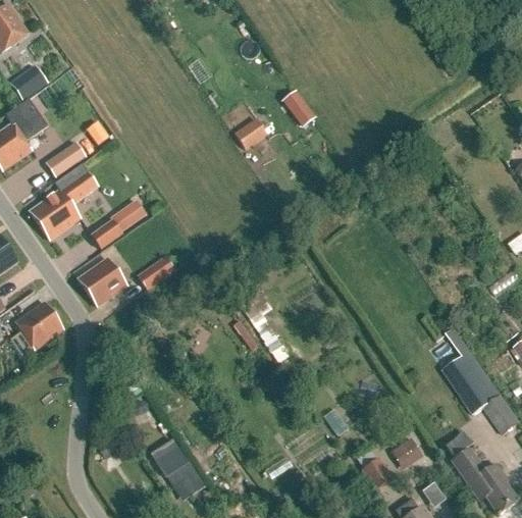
[(0,8),(0,51),(0,52),(28,33),(7,3),(0,8)]
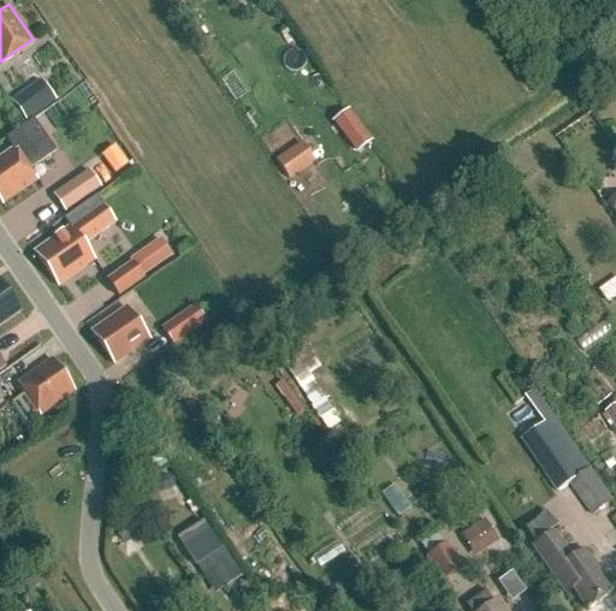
[(41,76),(11,98),(25,119),(55,96),(41,76)]
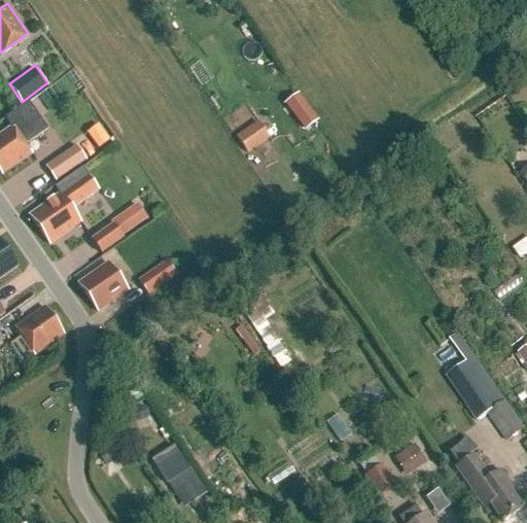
[(305,127),(316,118),(296,94),(286,101),(305,127)]
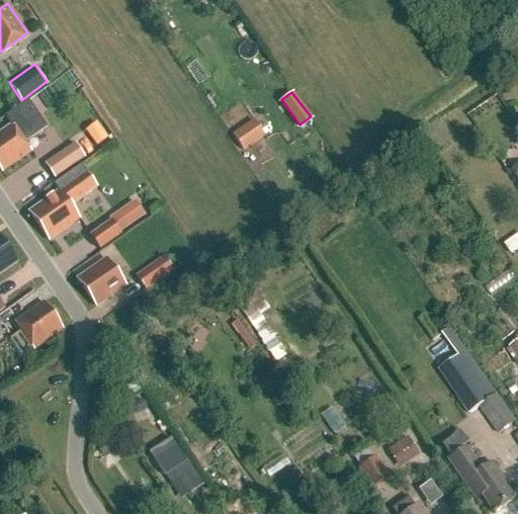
[(0,130),(0,166),(1,169),(30,149),(25,140),(47,124),(27,98),(5,114),(10,122),(0,130)]
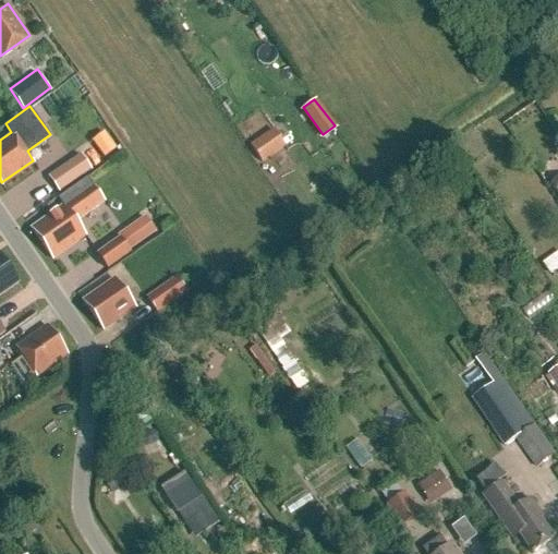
[(253,140),(264,158),(287,144),(276,125),(253,140)]
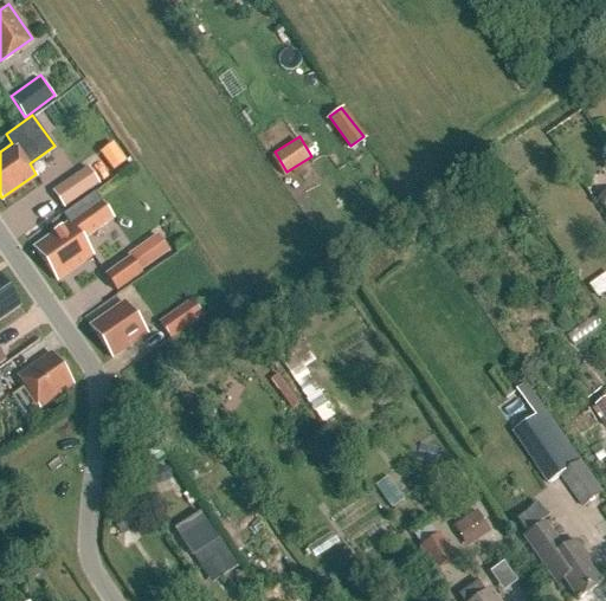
[(52,188),(64,205),(98,181),(88,165),(52,188)]
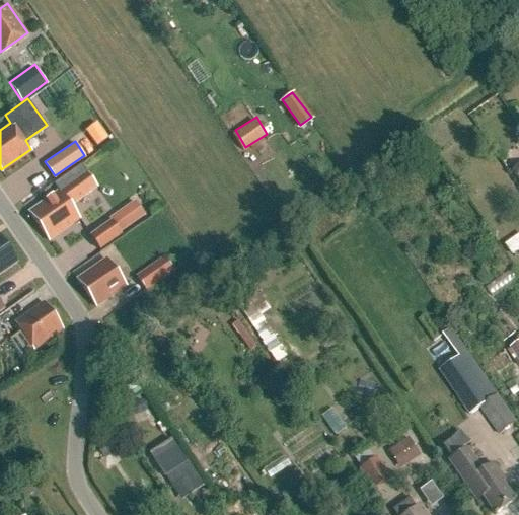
[(28,210),(49,238),(79,216),(70,204),(96,186),(81,163),(54,181),(59,189),(28,210)]
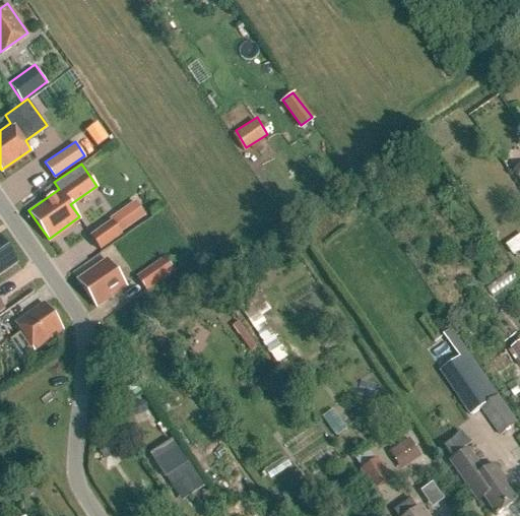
[(135,199),(110,217),(90,232),(102,248),(122,233),(121,232),(146,213),(135,199)]
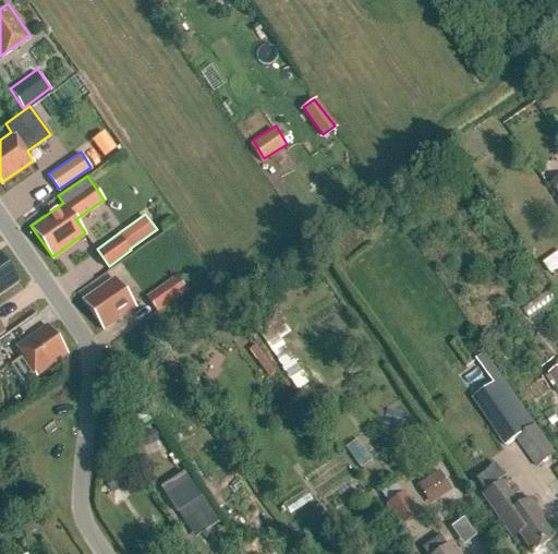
[(534,251),(542,264),(557,252),(557,250),(550,240),(534,251)]
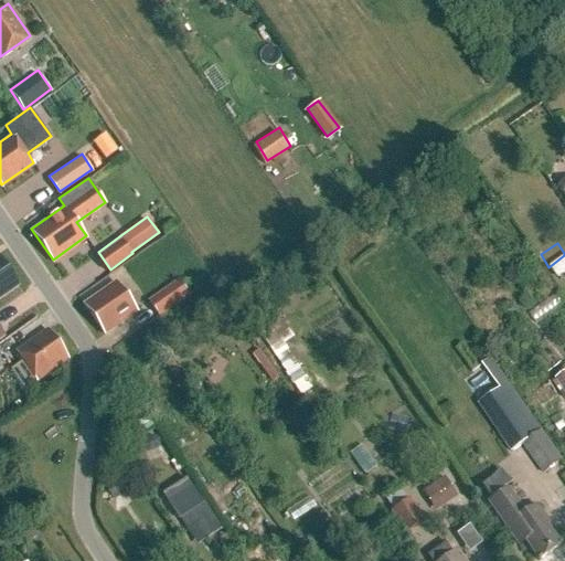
[(0,295),(18,283),(0,256),(0,295)]
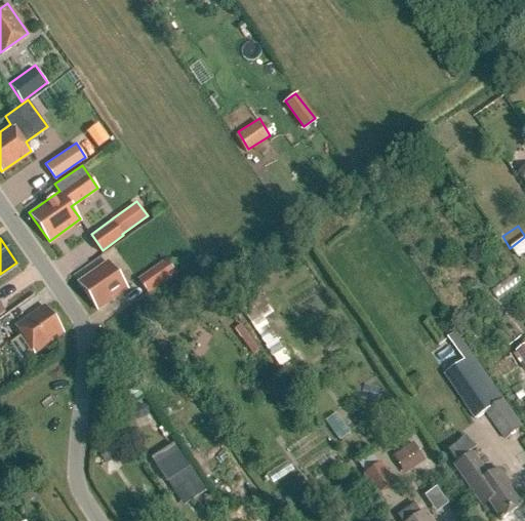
[(163,258),(134,279),(145,293),(174,274),(163,258)]
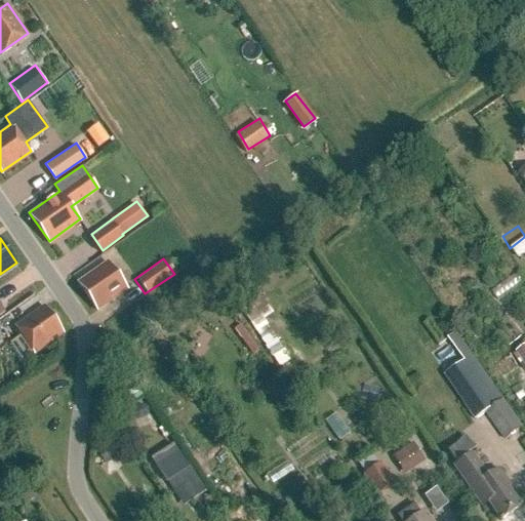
[(78,280),(96,308),(126,287),(108,259),(78,280)]
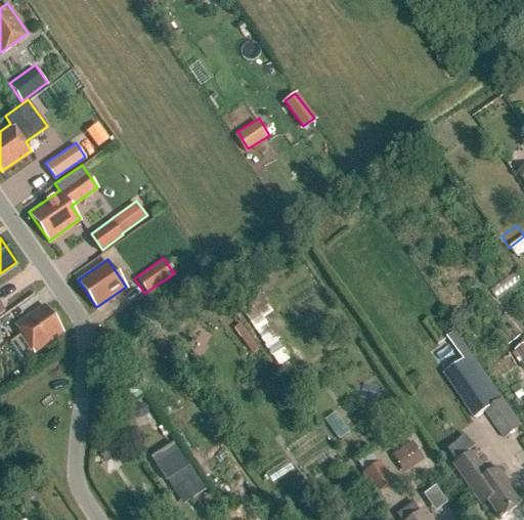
[(14,323),(34,351),(63,330),(44,303),(14,323)]
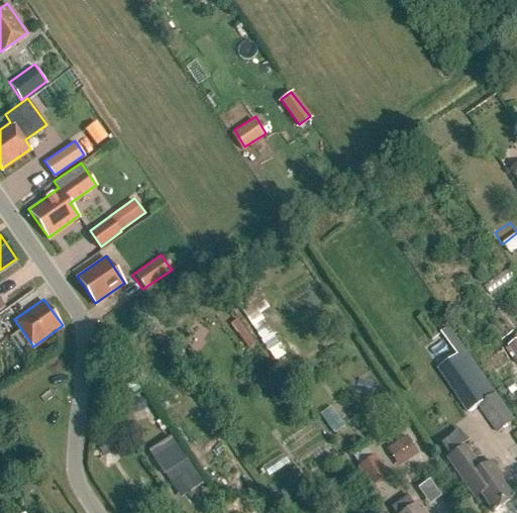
[(499,391),(452,324),(423,343),(471,411),(481,404),(499,429),(516,417),(498,391),(499,391)]
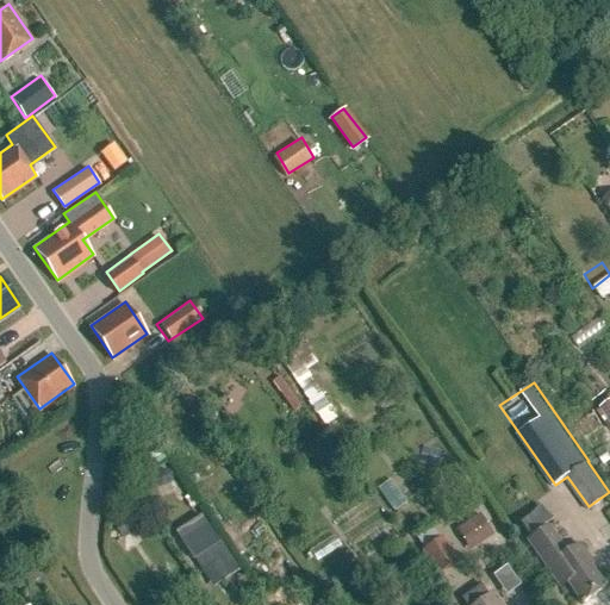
[(609,392),(597,401),(609,420),(609,392)]
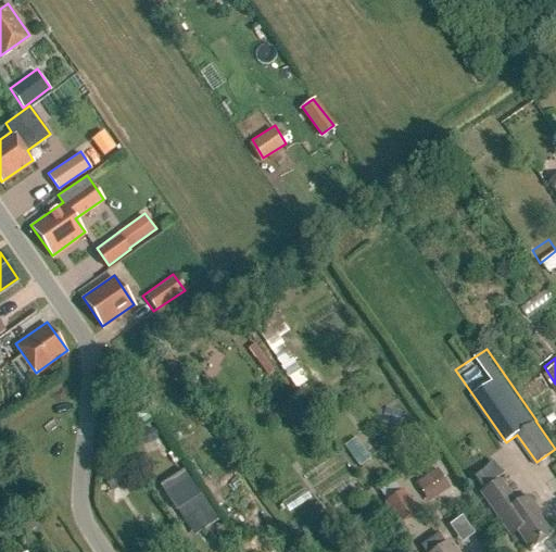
[(201,423),(177,440),(194,465),(218,448),(201,423)]
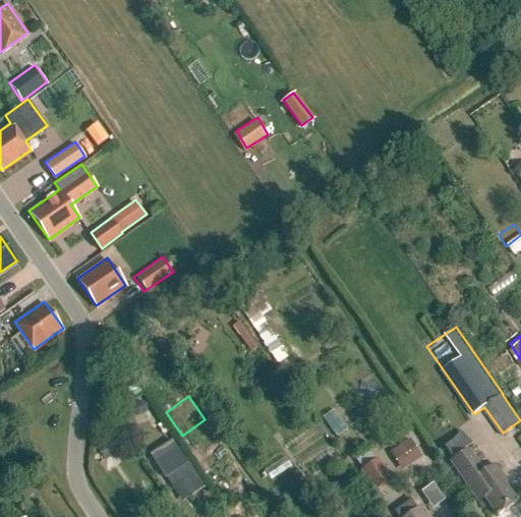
[(326,399),(314,407),(329,427),(340,419),(326,399)]
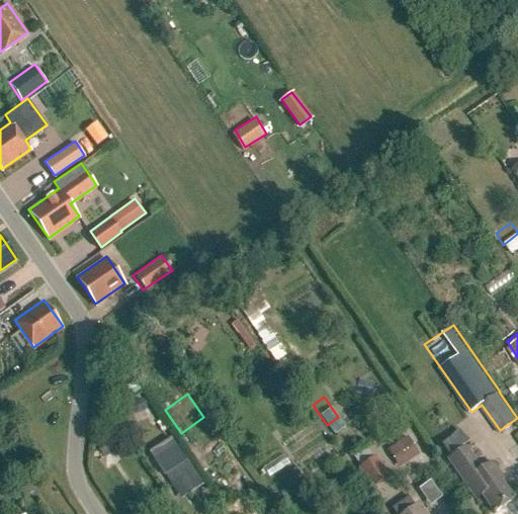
[(136,411),(143,409),(146,405),(145,400),(140,398),(132,400),(131,404),(132,409),(136,411)]
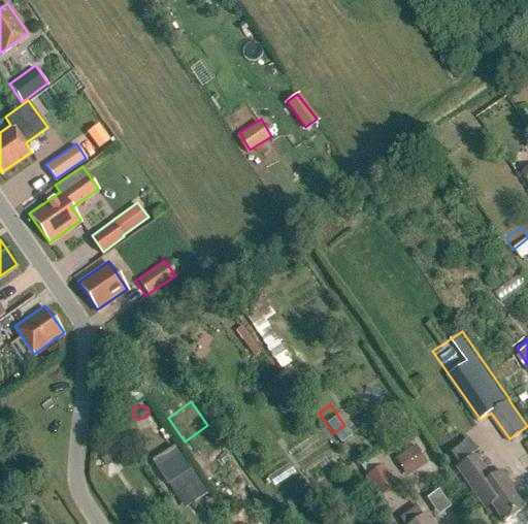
[(350,452),(355,464),(371,457),(365,445),(350,452)]
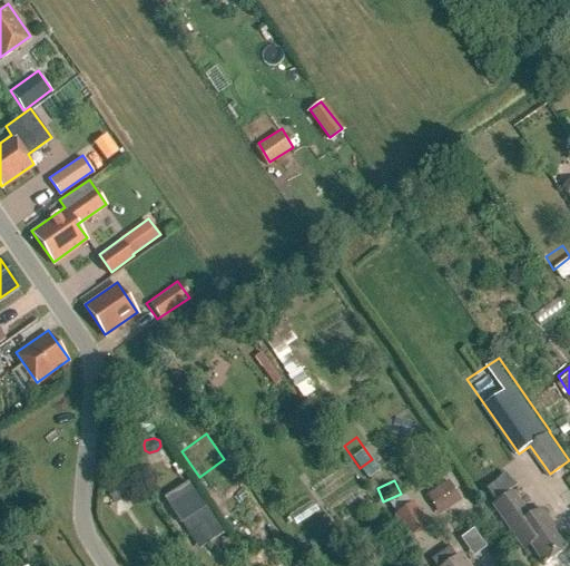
[(421,498),(436,520),(459,506),(443,482),(421,498)]
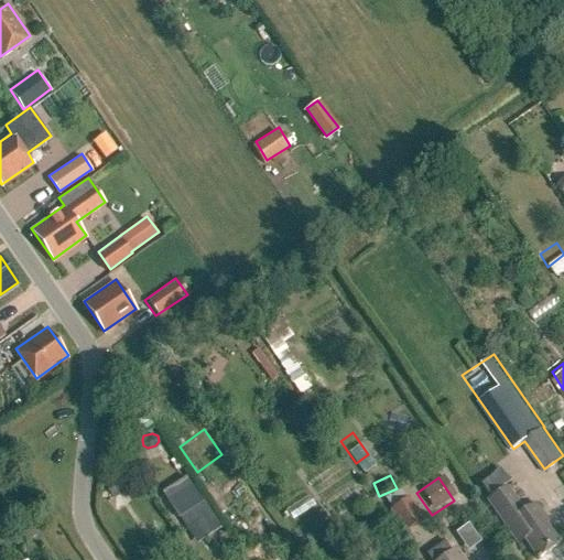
[(107,486),(115,497),(126,490),(118,478),(107,486)]
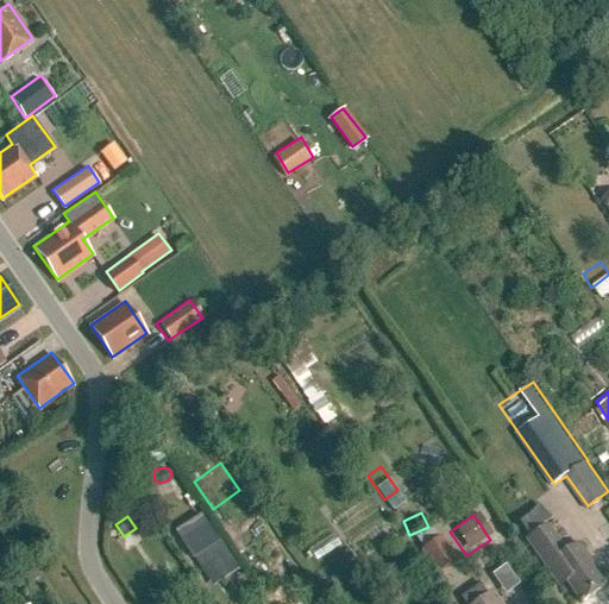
[(192,555),(193,555),(218,539),(206,521),(180,538),(192,555)]
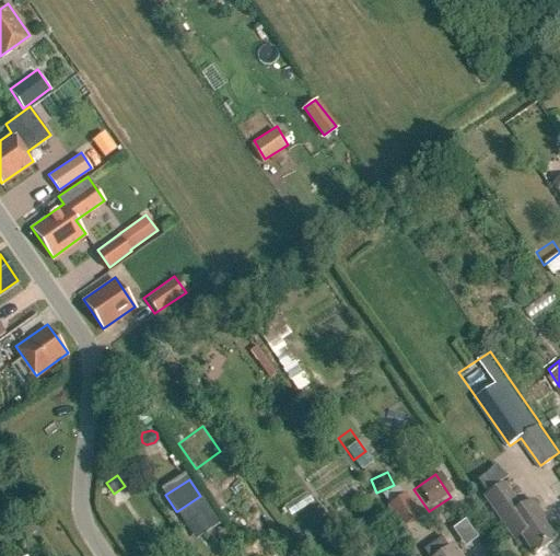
[(517,533),(520,531),(534,552),(555,537),(540,517),(544,514),(532,498),(516,509),(500,485),(485,495),(494,509),(500,506),(505,516),(517,533)]
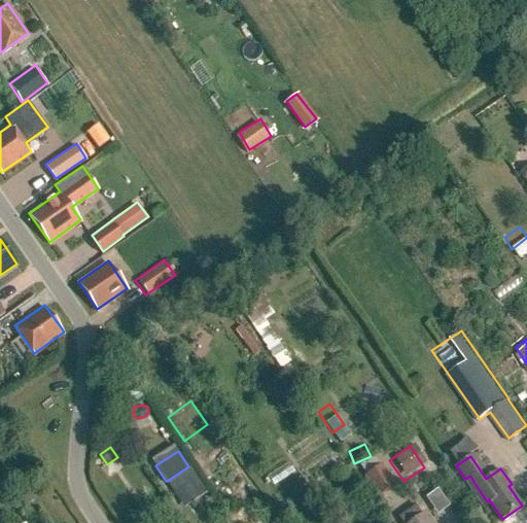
[(200,483),(188,466),(167,481),(178,497),(200,483)]
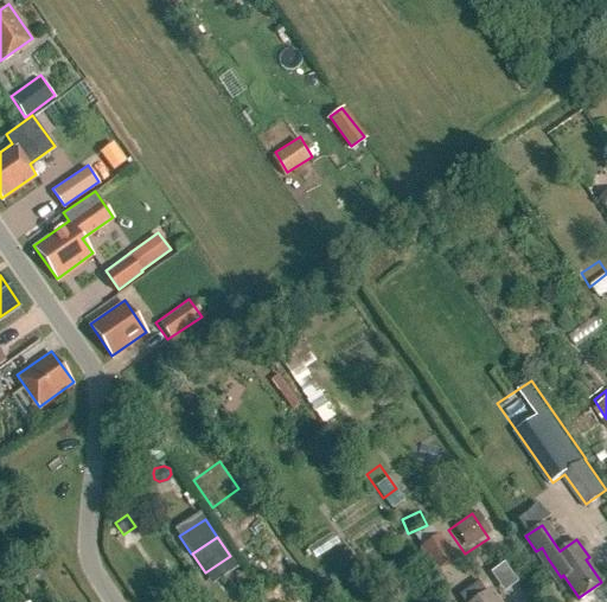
[(436,537),(415,551),(432,575),(453,562),(436,537)]
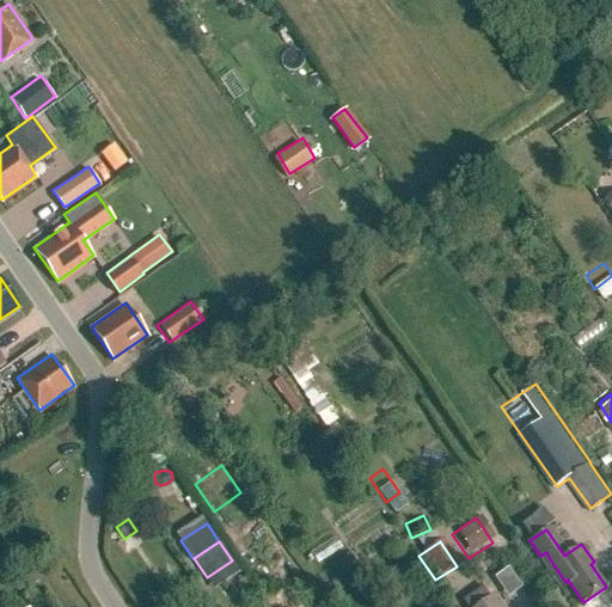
[(506,606),(495,590),(470,606),(506,606)]
